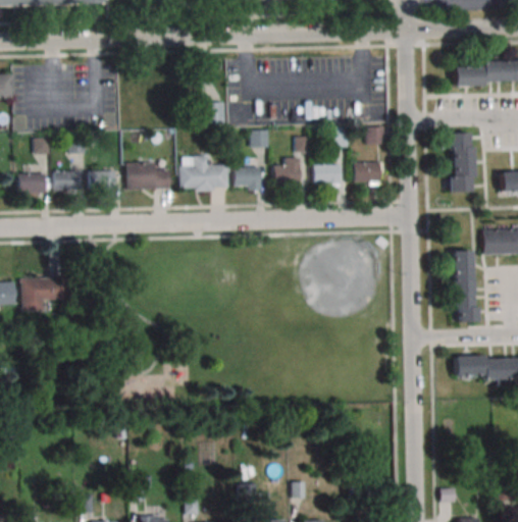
[(517,62),(455,62),(455,85),(517,84),(517,62)]
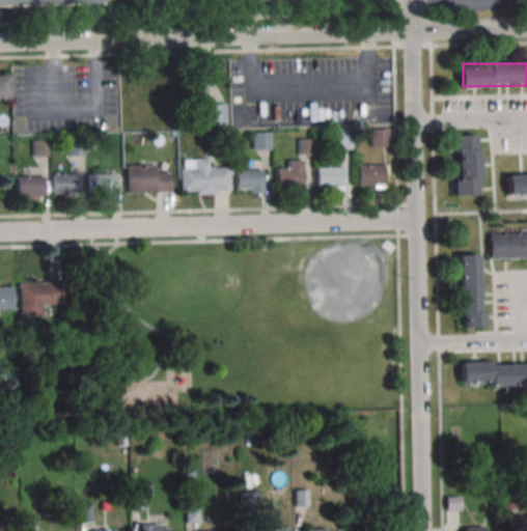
[(14,75),(0,75),(0,98),(14,99),(14,75)]
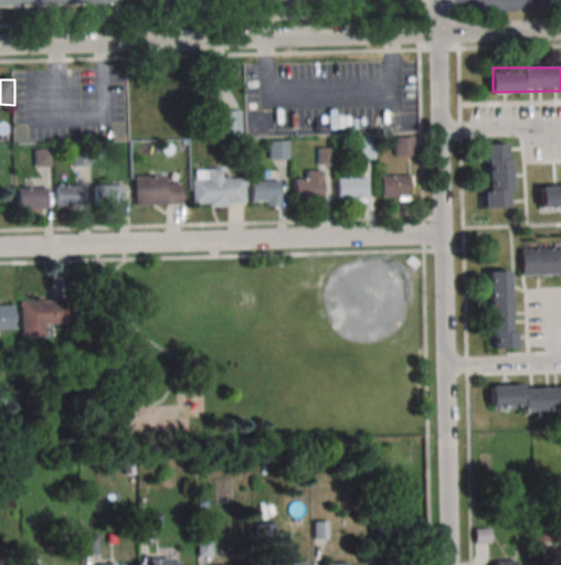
[(223,132),(244,132),(244,110),(223,110),(223,132)]
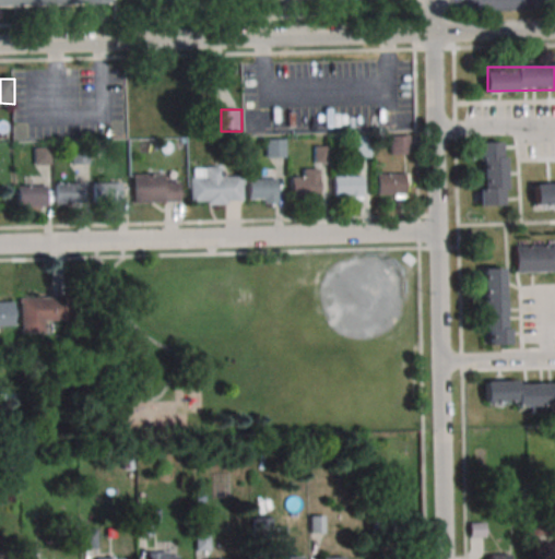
[(354,156),(374,156),(374,135),(354,135),(354,156)]
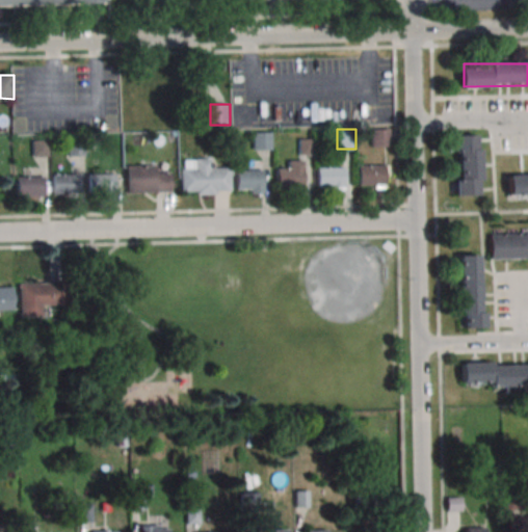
[(394,129),(374,129),(374,147),(394,147),(394,129)]
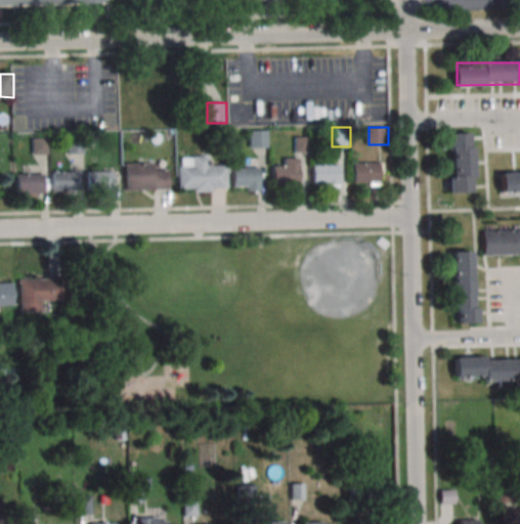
[(269,130),(252,130),(252,146),(269,146),(269,130)]
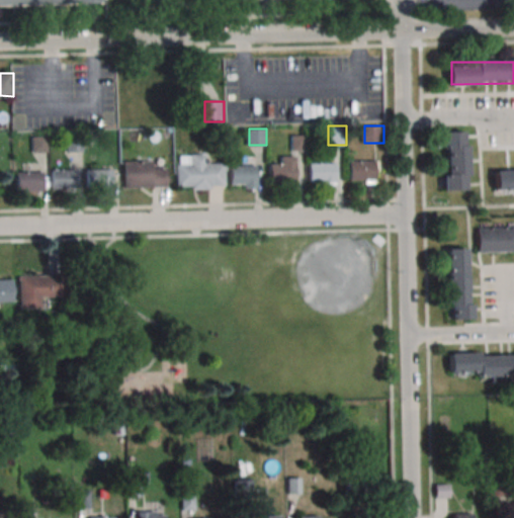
[(470,189),(469,131),(444,131),(445,190),(470,189)]
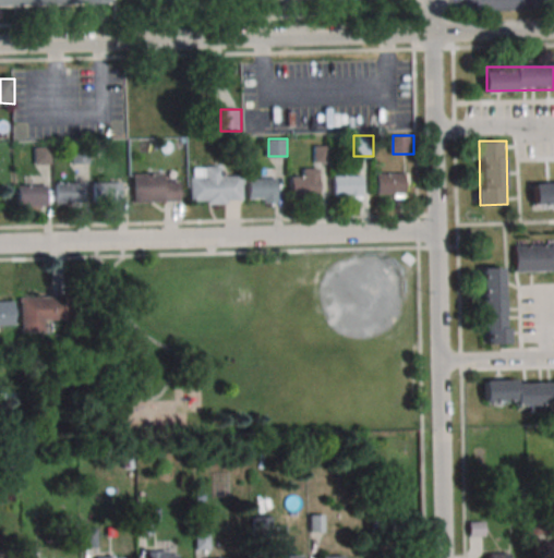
[(332,162),(332,145),(316,145),(316,162),(332,162)]
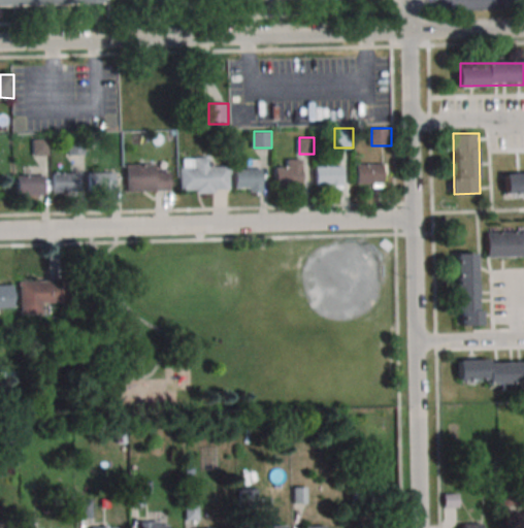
[(48,154),(48,140),(37,140),(37,154),(48,154)]
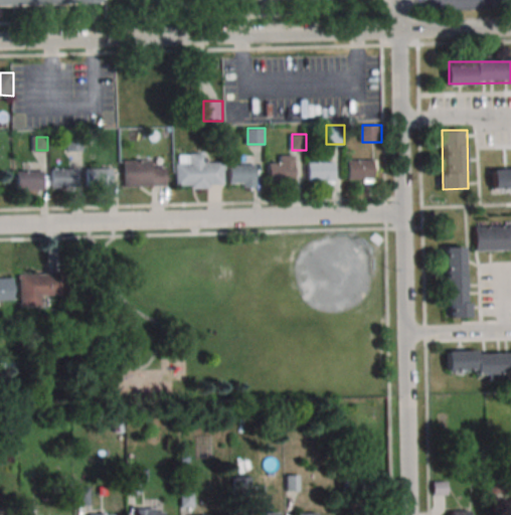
[(177,188),(225,188),(225,163),(207,163),(207,153),(177,153),(177,188)]
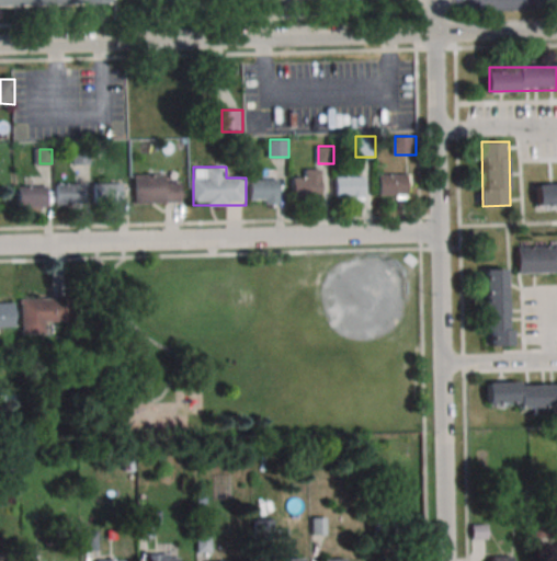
[(294,196),(324,196),(324,169),(305,169),(305,178),(294,178),(294,196)]
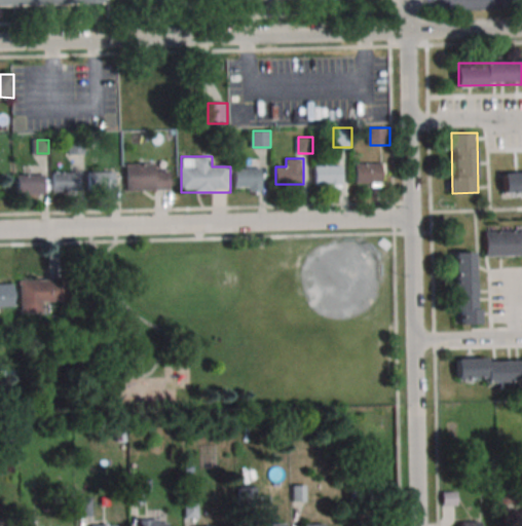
[(357,184),(386,184),(386,162),(357,162),(357,184)]
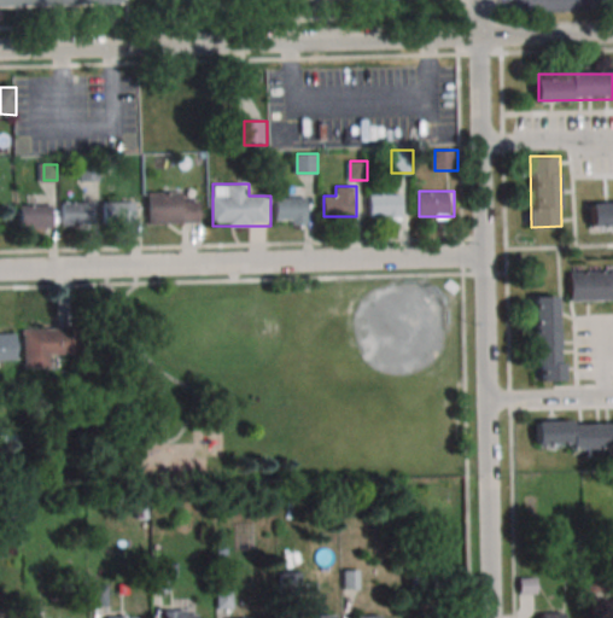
[(200,223),(200,202),(187,202),(187,192),(151,192),(151,223),(200,223)]
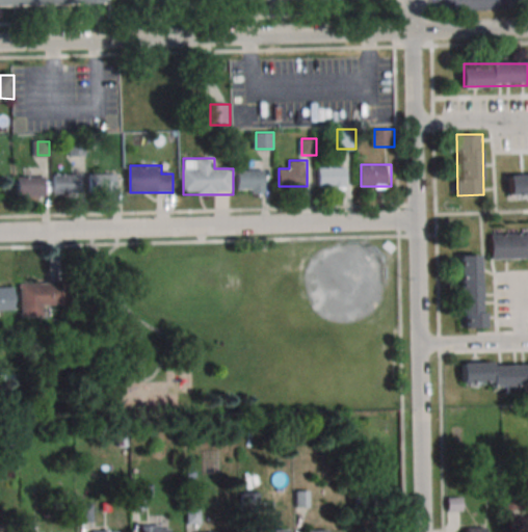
[(320,189),(347,189),(347,166),(320,166),(320,189)]
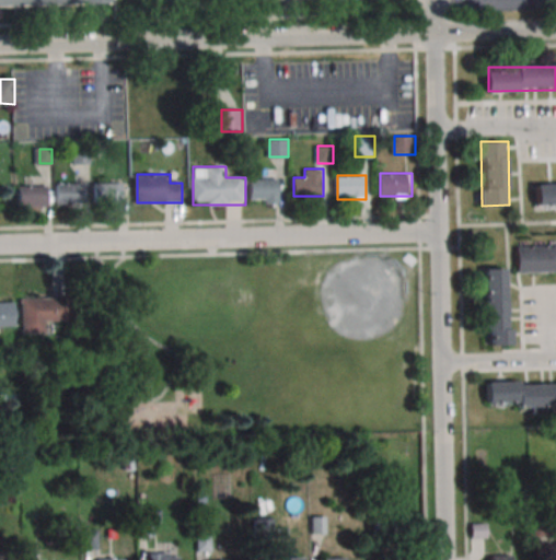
[(280,203),(280,178),(251,178),(251,203),(280,203)]
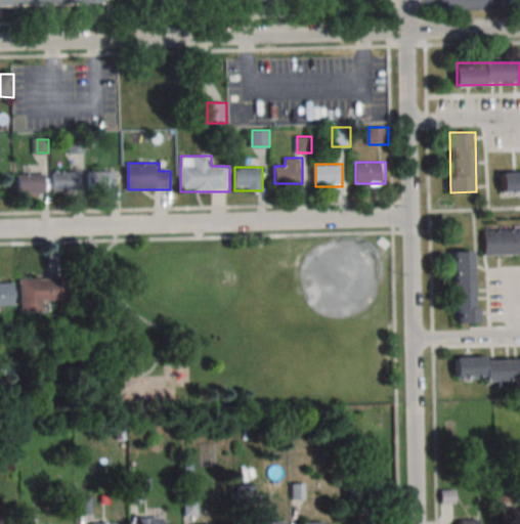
[(81,171),(54,171),(54,190),(81,190),(81,171)]
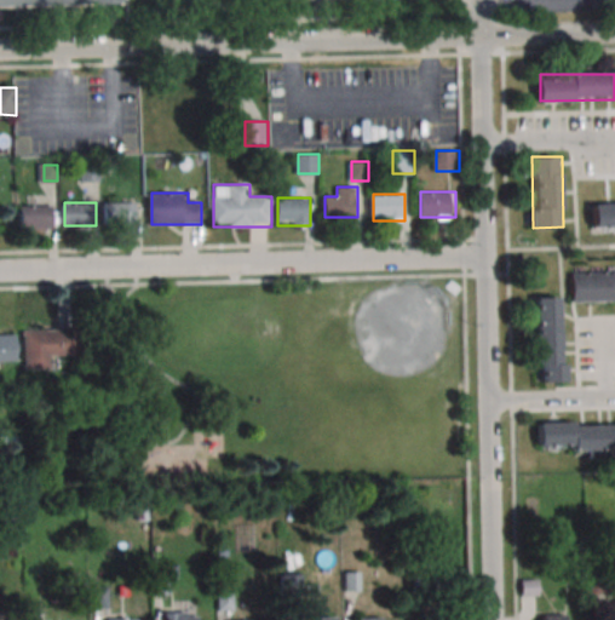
[(614,202),(593,204),(593,228),(614,228),(614,202)]
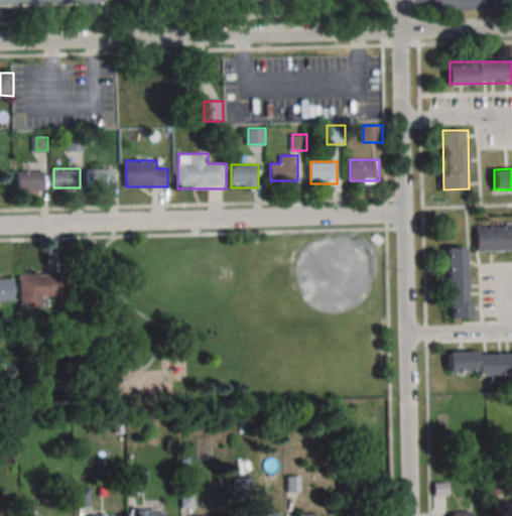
[(115,169),(88,169),(88,186),(115,186),(115,169)]
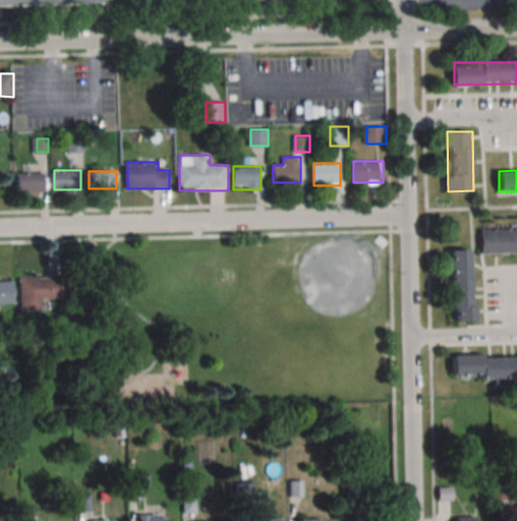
[(18,173),(18,192),(46,192),(46,173),(18,173)]
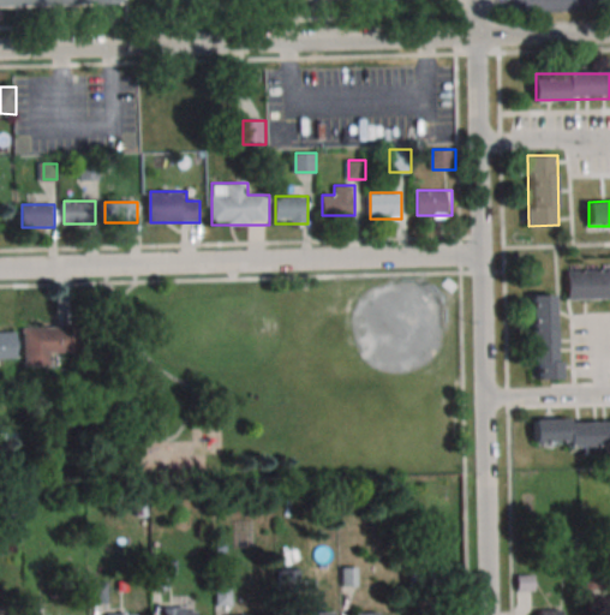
[(568,300),(609,299),(609,268),(568,268),(568,300)]
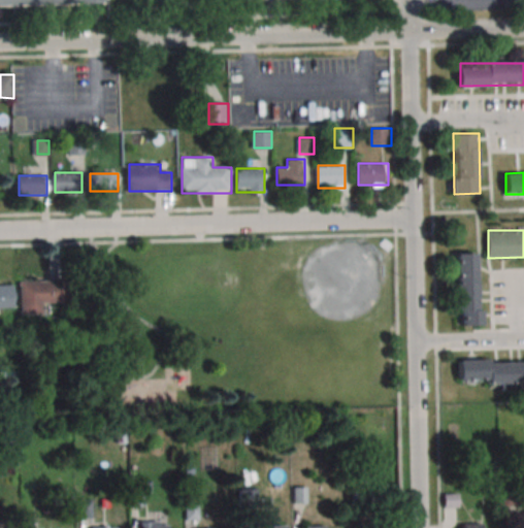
[(457,325),(480,325),(479,252),(457,253),(457,325)]
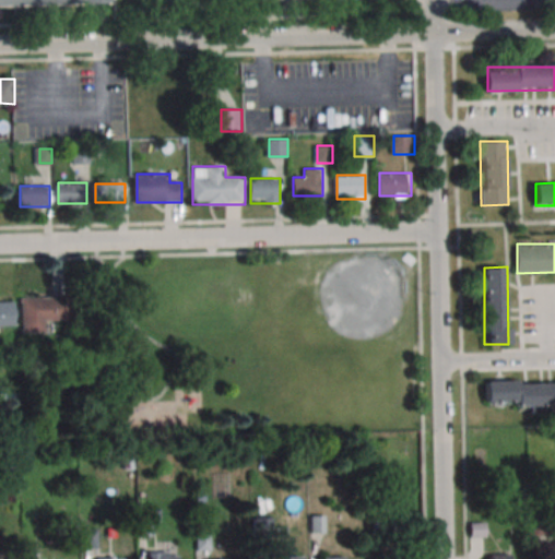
[(47,332),(47,320),(73,320),(73,298),(25,298),(25,332),(47,332)]
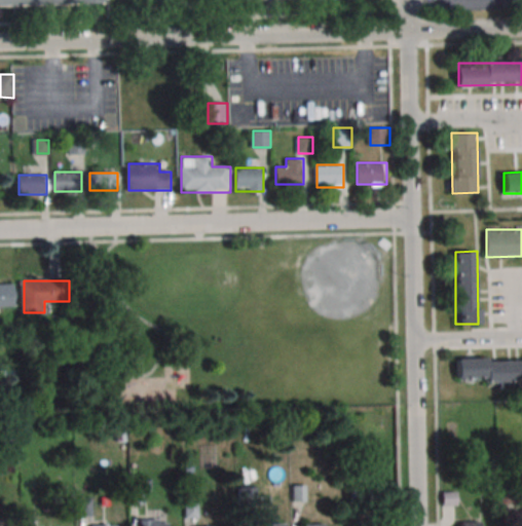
[(0,308),(16,308),(15,283),(0,283),(0,308)]
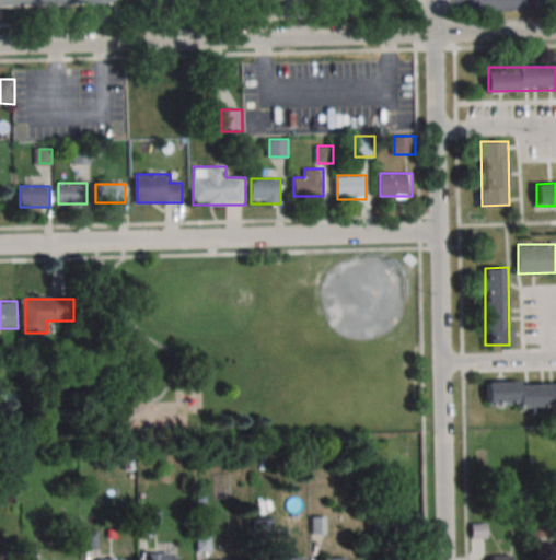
[(555,380),(488,381),(488,405),(555,404),(555,380)]
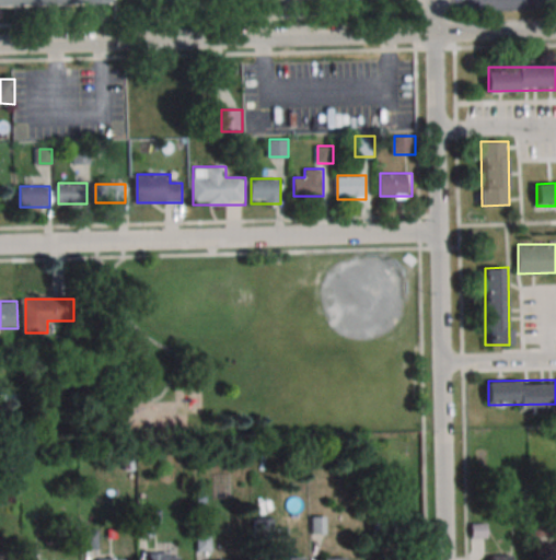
[(127,468),(136,469),(137,457),(127,456),(127,468)]
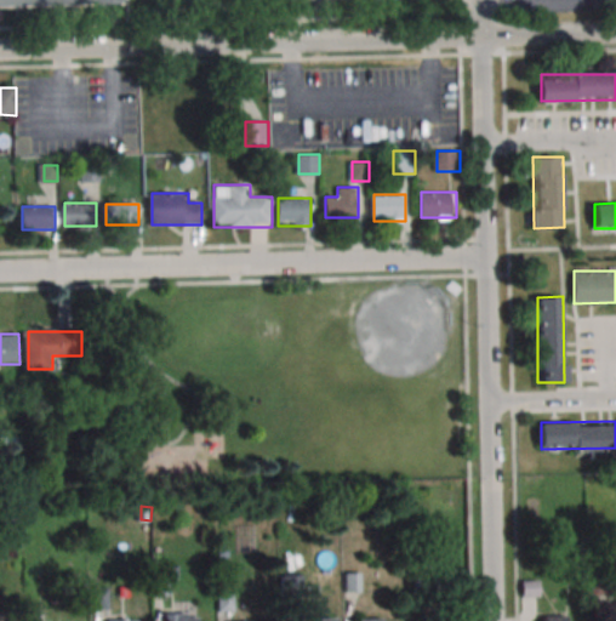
[(172,594),(172,573),(158,573),(158,594),(172,594)]
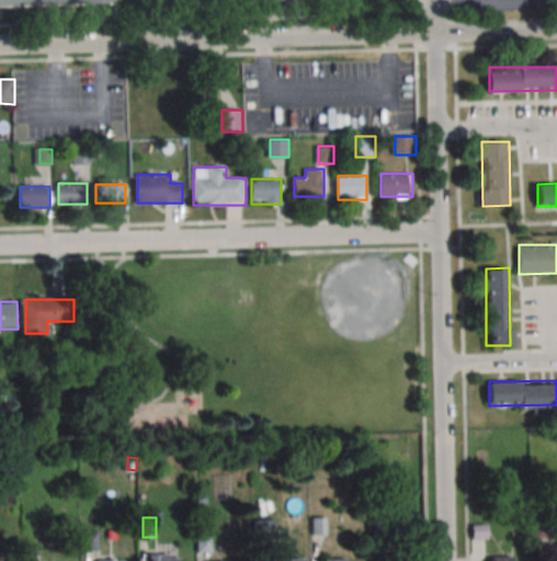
[(329,518),(316,518),(316,534),(329,534),(329,518)]
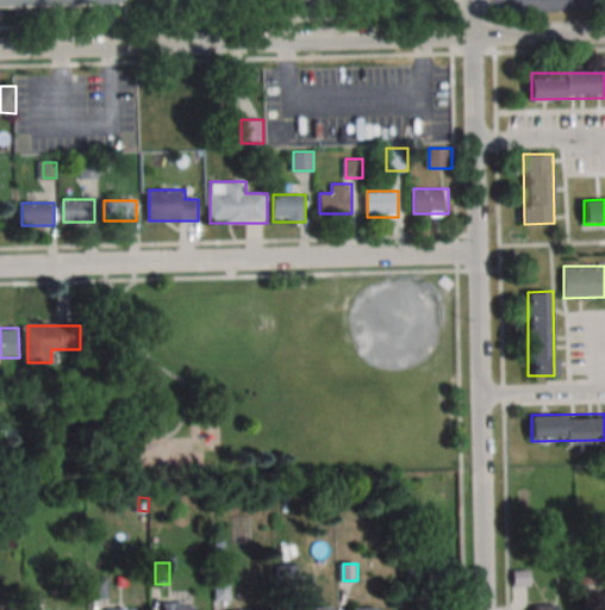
[(280,565),(280,591),(300,591),(300,565),(280,565)]
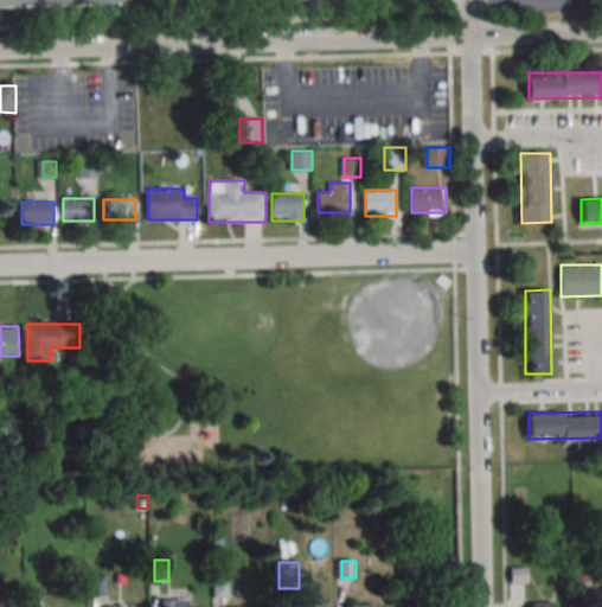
[(532,567),(513,567),(513,583),(532,583),(532,567)]
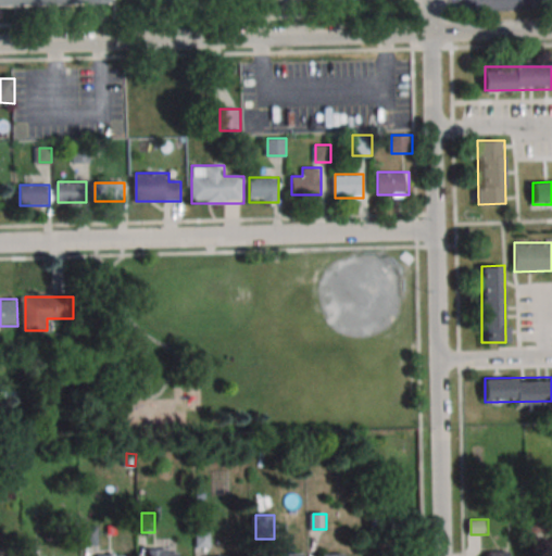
[(100,526),(85,526),(85,544),(100,544),(100,526)]
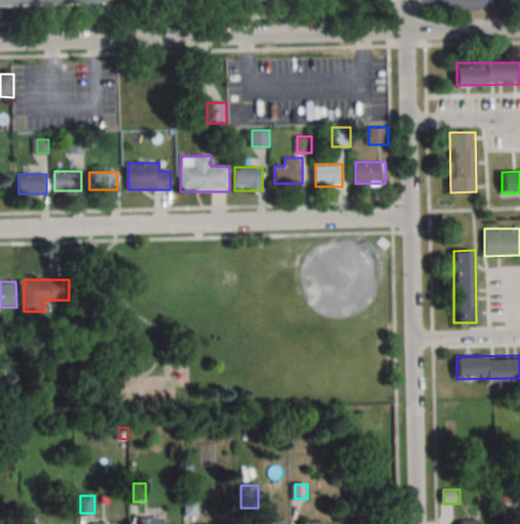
[(187,516),(202,516),(202,499),(187,499),(187,516)]
